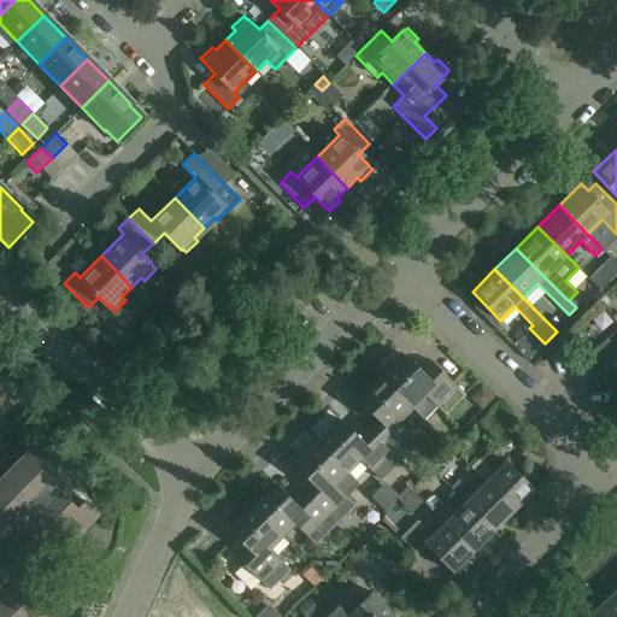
[(580,327),(606,310),(598,298),(573,315),(580,327)]
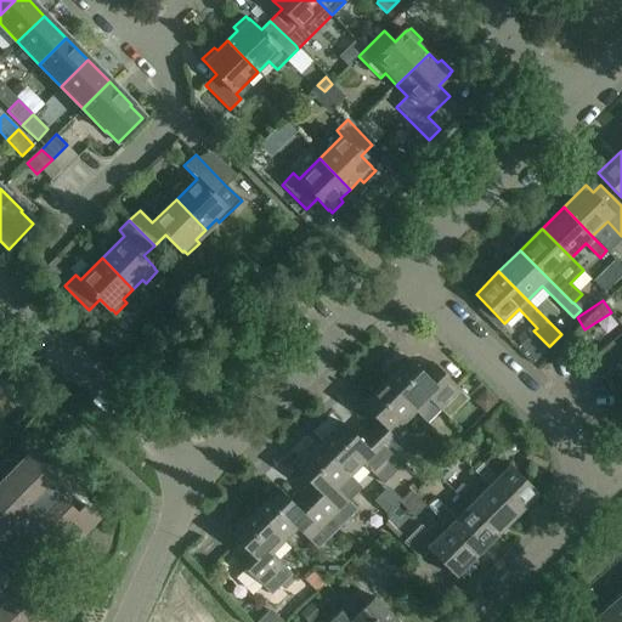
[(621,354),(611,343),(603,350),(595,357),(609,373),(617,367),(621,372),(621,354)]
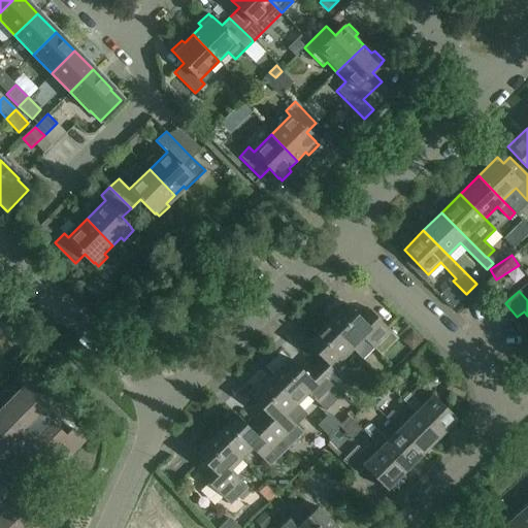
[(347,305),(327,325),(353,350),(362,360),(373,349),(381,356),(397,339),(369,310),(360,319),(347,305)]
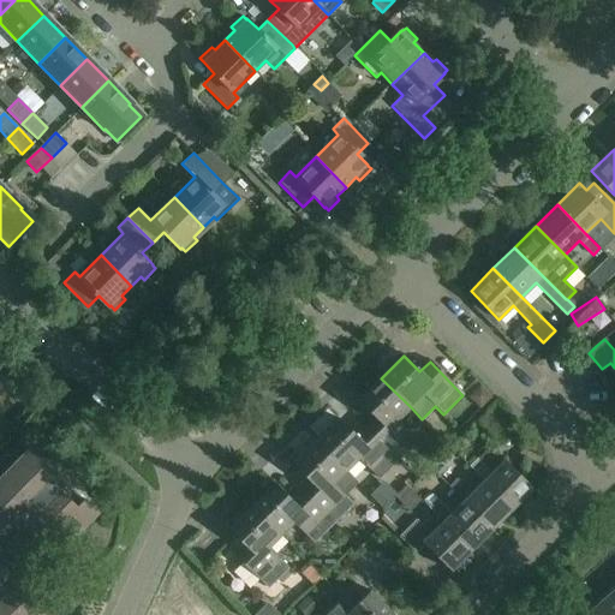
[(411,407),(381,378),(358,400),(374,417),(364,427),(398,460),(417,441),(398,421),(411,407)]
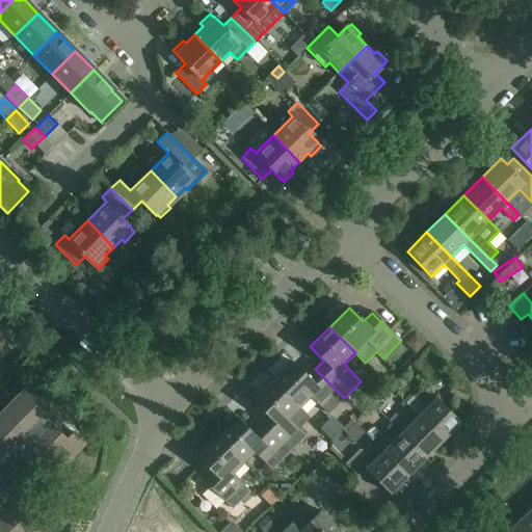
[(344,398),(315,369),(307,376),(293,363),(273,382),(298,408),(310,397),(326,415),(344,398)]
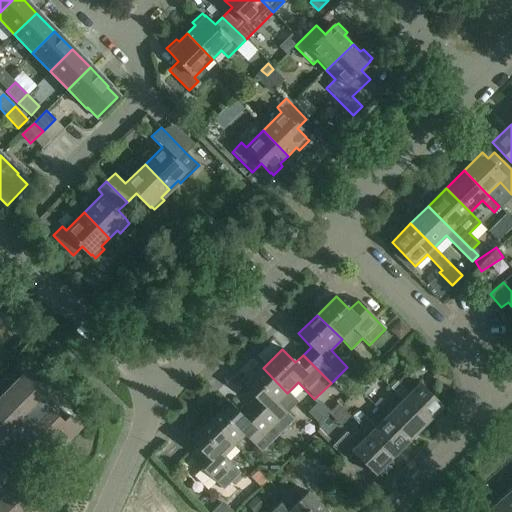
[(287,393),(263,368),(244,387),(257,400),(249,408),(277,436),(293,420),(286,413),(297,402),(287,393)]
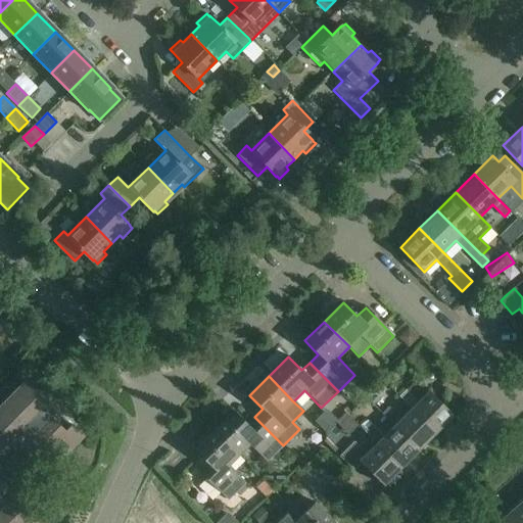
[(25,383),(0,409),(0,522),(39,522),(41,521),(14,494),(48,461),(53,466),(82,436),(70,425),(69,425),(25,381),(24,382),(25,383)]
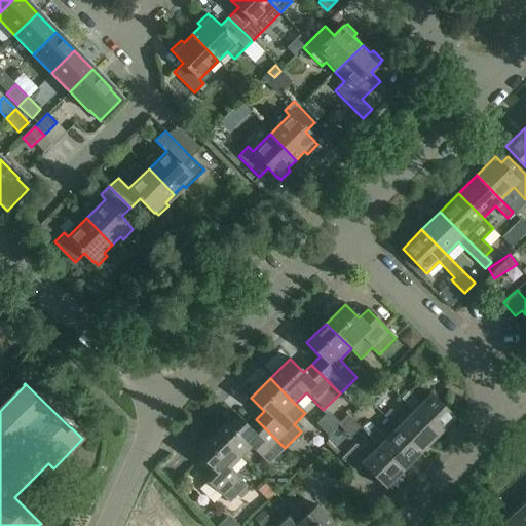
[(413,412),(438,437),(456,418),(431,393),(420,406),(408,392),(401,400),(413,413),(413,412)]
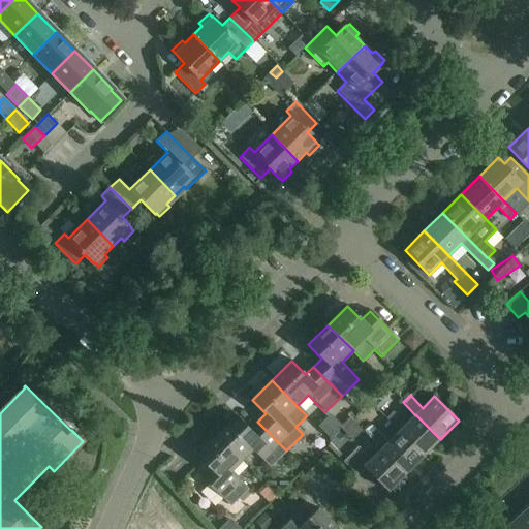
[(370,424),(380,413),(370,405),(361,415),(370,424)]
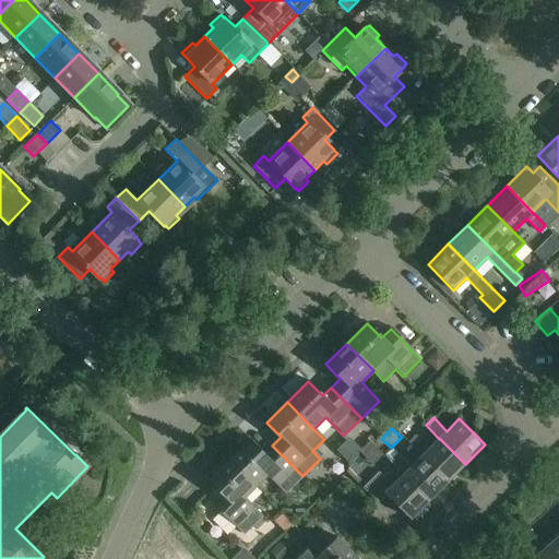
[(439,438),(439,439),(428,450),(415,436),(407,443),(420,458),(447,483),(465,464),(439,438)]
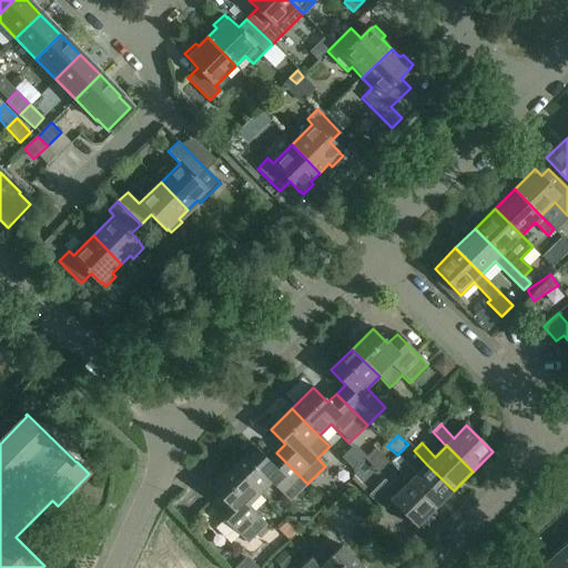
[(254,446),(232,468),(259,495),(271,483),(288,501),(307,484),(276,453),(269,460),(254,446)]
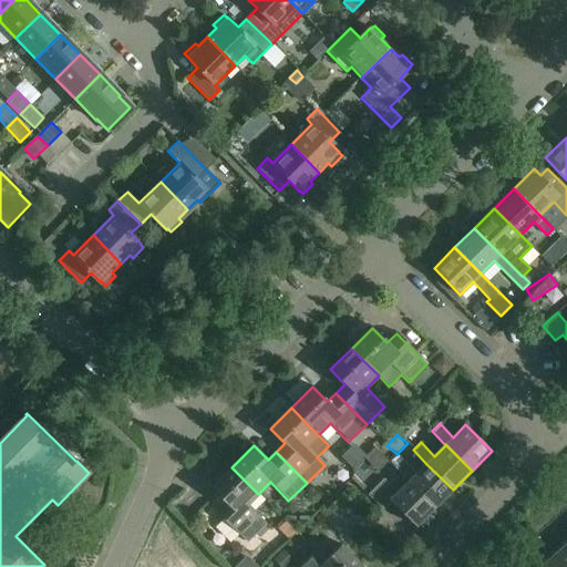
[(453,490),(426,464),(415,475),(402,461),(394,468),(401,475),(434,508),(453,490)]
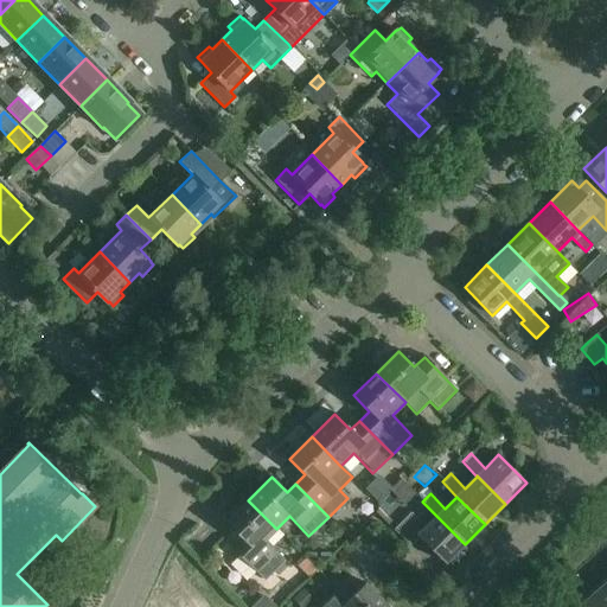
[(276,529),(248,500),(225,523),(241,538),(230,548),(263,581),(283,561),(264,541),(276,529)]
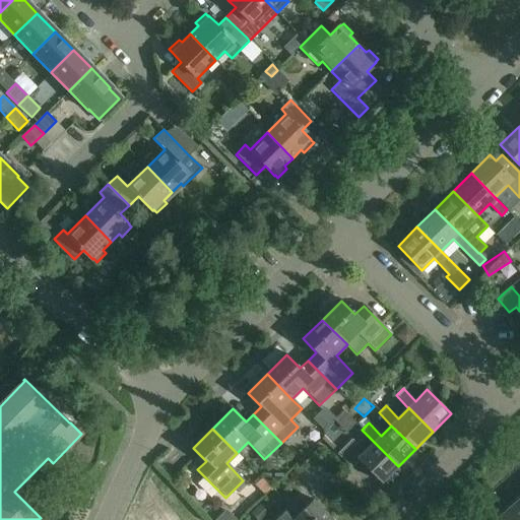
[(351,440),(344,447),(336,454),(350,468),(359,461),(381,483),(388,476),(391,480),(400,471),(397,467),(398,466),(368,436),(356,446),(351,440)]
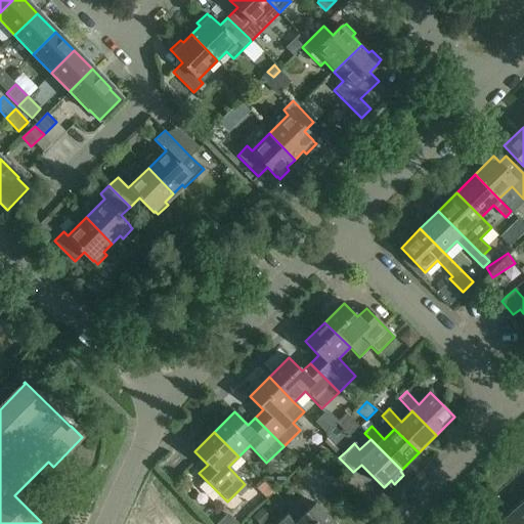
[(257,488),(267,497),(274,490),(264,481),(257,488)]
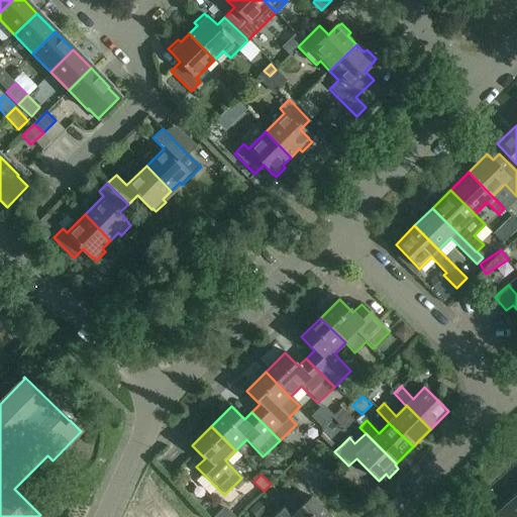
[(516,516),(516,495),(502,509),(508,516),(516,516)]
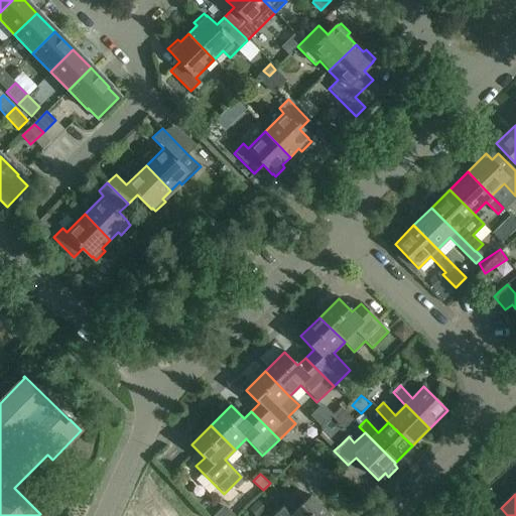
[(329,515),(330,515),(310,496),(296,509),(288,501),(272,515),(329,515)]
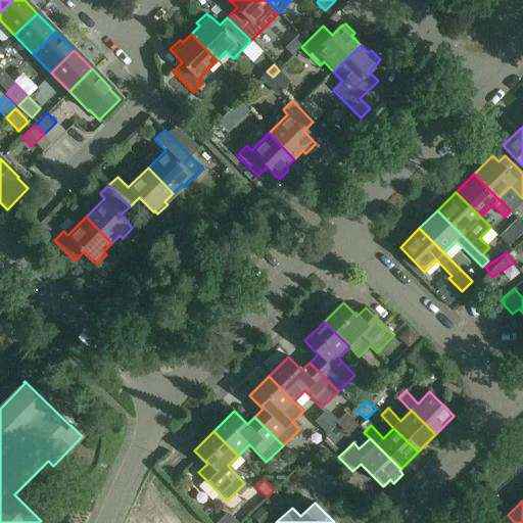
[(262,508),(253,517),(258,522),(264,522),(271,517),(262,508)]
